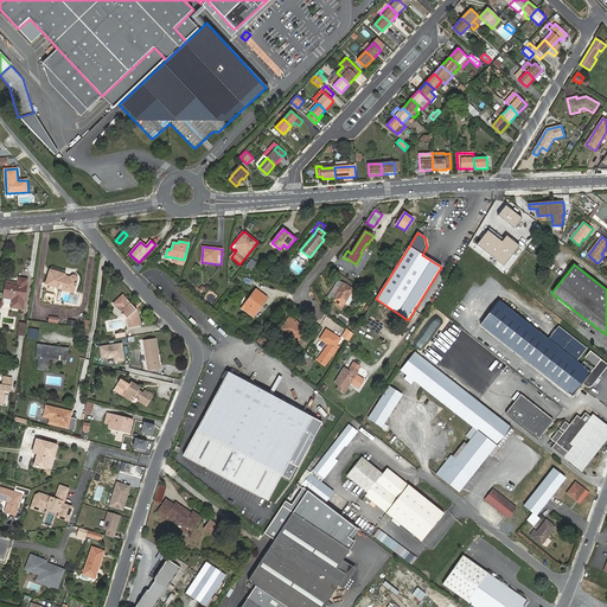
[(51,270),(46,285),(74,293),(77,280),(77,279),(77,278),(76,276),(75,276),(74,275),(72,276),(71,276),(70,278),(65,275),(65,274),(51,270)]
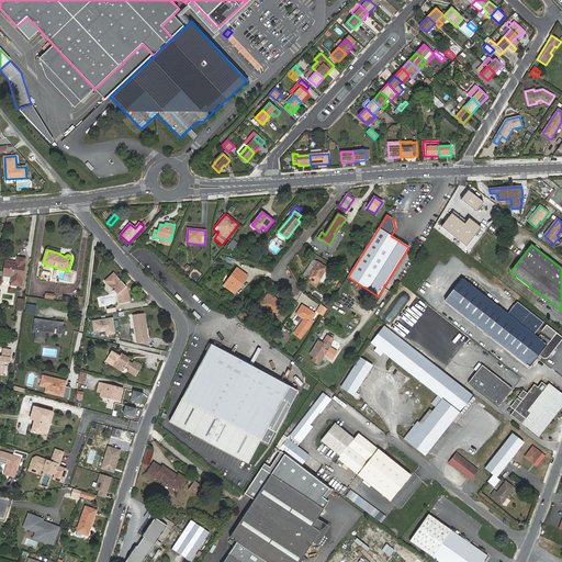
[(21,287),(25,259),(18,258),(17,262),(6,261),(3,280),(11,281),(10,284),(21,287)]
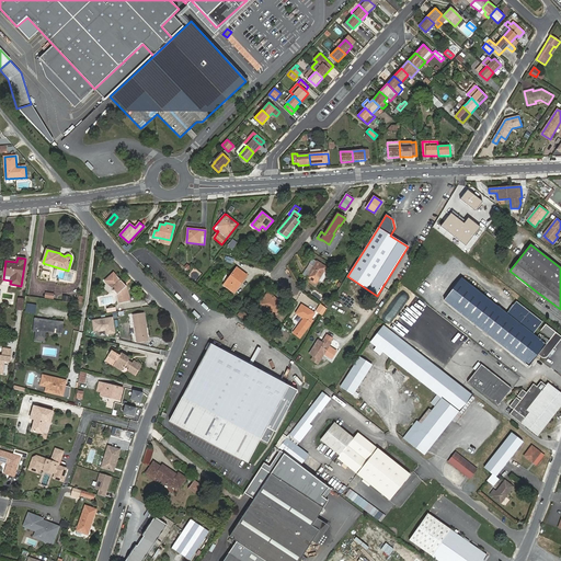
[(316,283),(317,284),(327,267),(312,259),(305,271),(309,274),(307,277),(308,278),(307,281),(315,285),(316,283)]
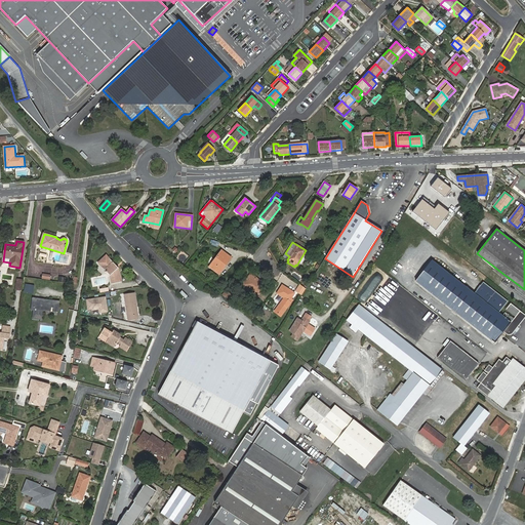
[(226,266),(232,257),(221,250),(209,267),(218,273),(223,267),(223,266),(224,264),(226,266)]
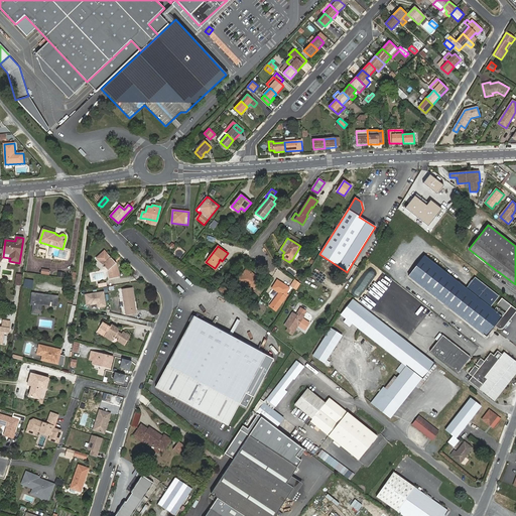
[(102,259),(105,263),(103,265),(108,270),(110,279),(119,277),(116,263),(105,251),(99,256),(102,259)]
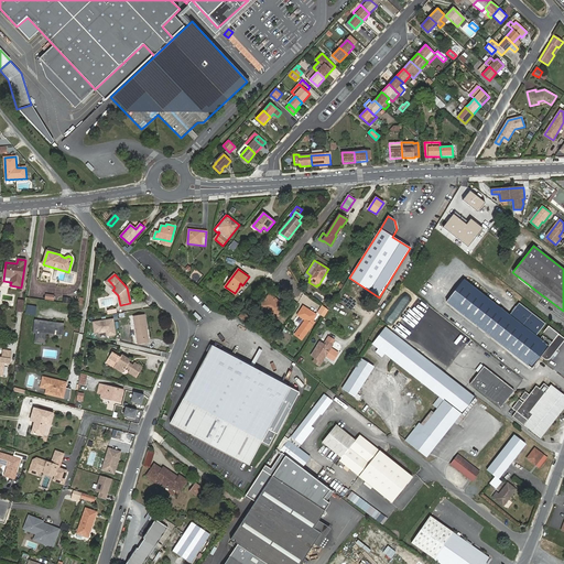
[(105,283),(112,290),(115,288),(111,283),(108,280),(105,283)]
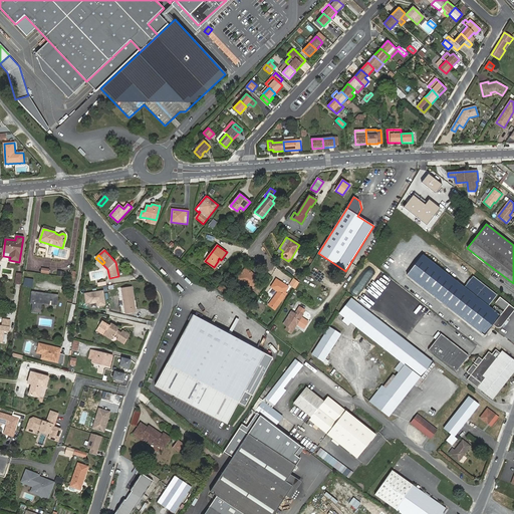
[(513,308),(500,297),(495,302),(505,310),(503,312),(497,307),(494,311),(488,306),(497,295),(473,276),(464,287),(423,255),(407,275),(485,335),(493,325),(496,327),(498,328),(499,328),(501,328),(502,327),(513,310),(513,308)]
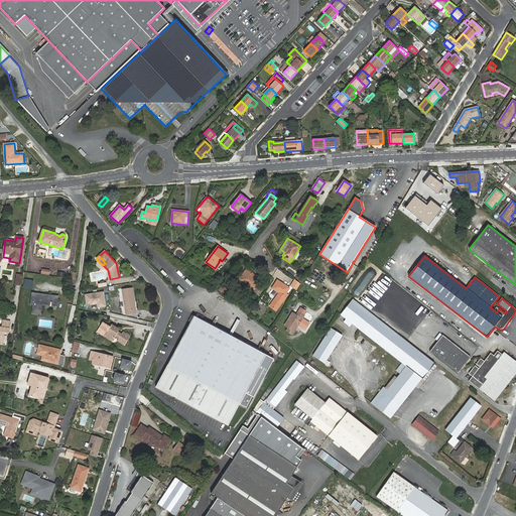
[(497,274),(499,272),(496,270),(487,263),(485,265),(497,274)]
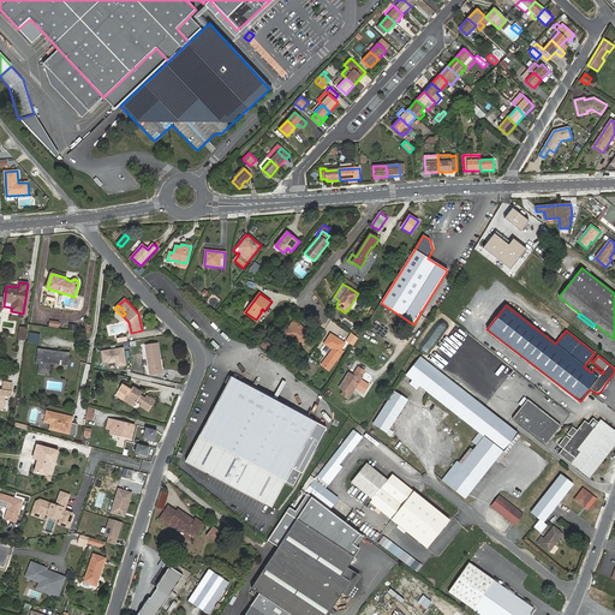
[(293,341),(300,348),(311,334),(294,320),(285,333),(292,339),(294,336),(296,338),(293,341)]
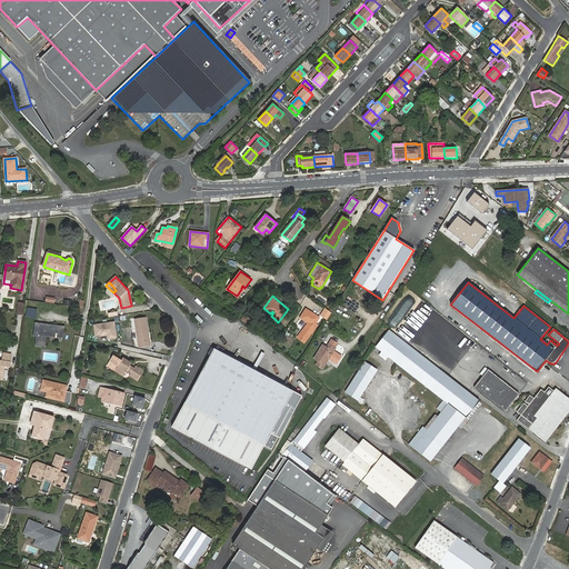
[(28,308),(27,316),(36,317),(37,309),(28,308)]
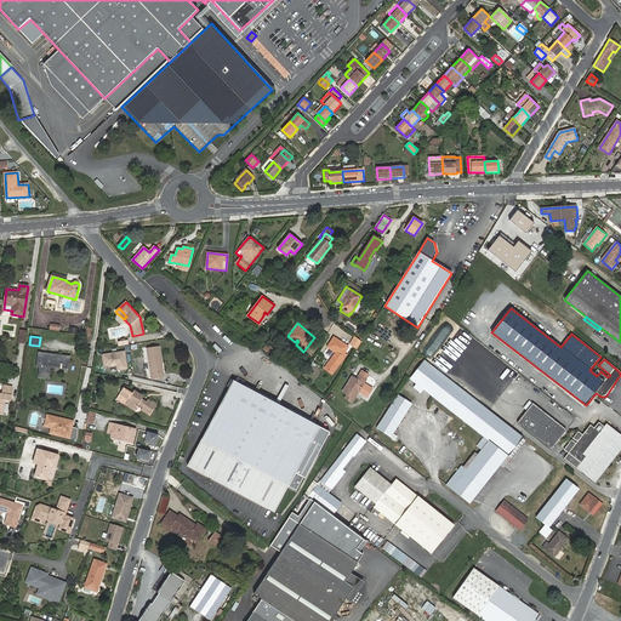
[(354,336),(349,345),(357,349),(362,342),(354,336)]
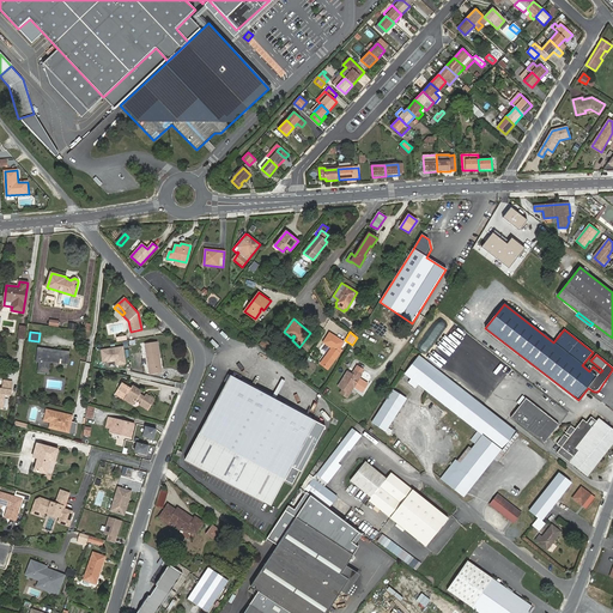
[(339,353),(338,352),(344,343),(329,333),(323,343),(332,349),(321,364),(328,369),(339,353)]
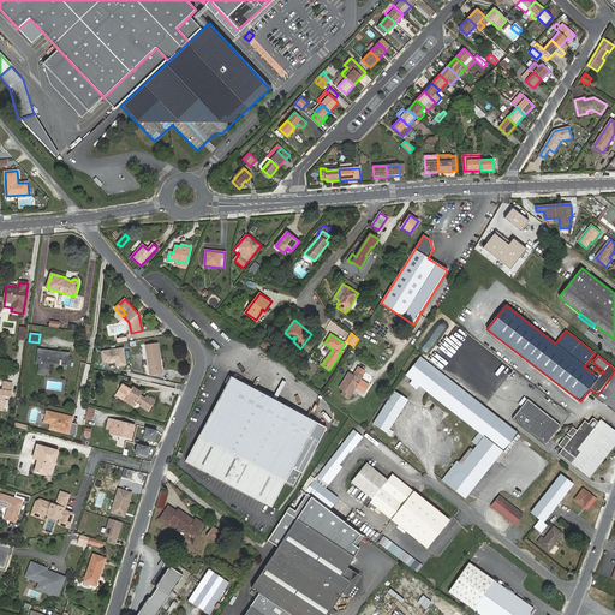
[(272,350),(269,348),(272,345),(264,340),(260,346),(268,353),(272,350)]
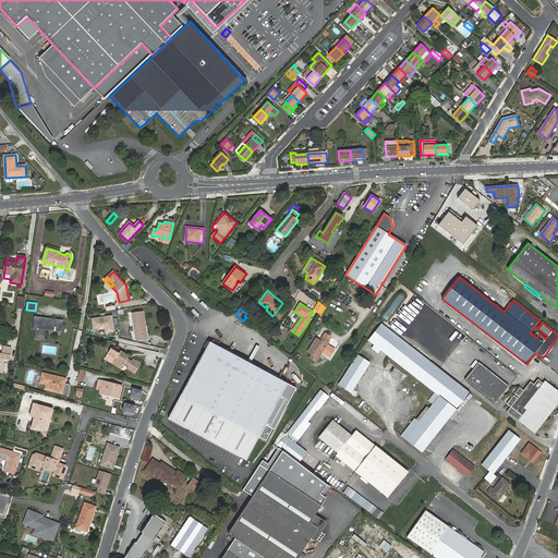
[(132,313),(136,341),(147,339),(143,311),(132,313)]
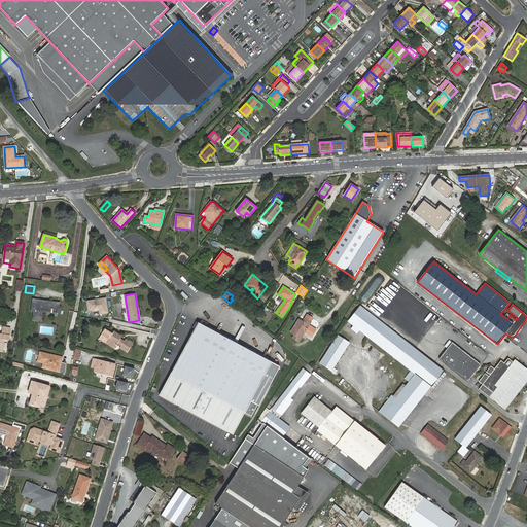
[(60,303),(41,301),(40,302),(39,302),(39,300),(33,300),(31,311),(34,311),(33,320),(41,321),(43,311),(53,312),(53,310),(59,311),(60,303)]
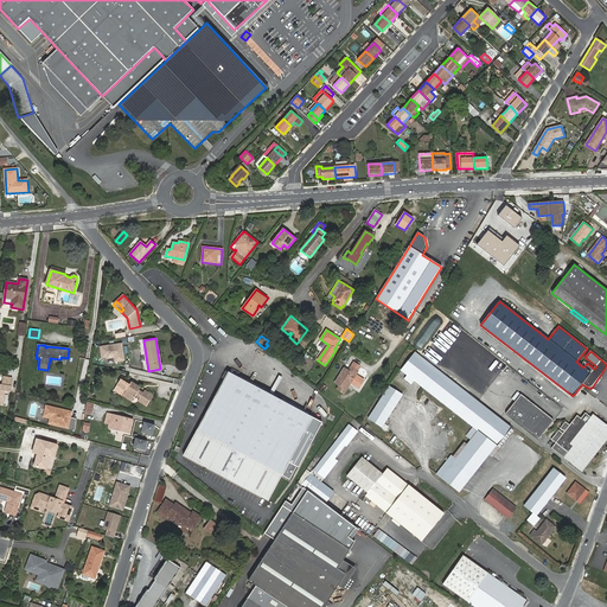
[(497,446),(511,428),(415,352),(401,370),(407,375),(404,379),(411,384),(414,381),(473,427),(466,435),(471,440),(467,445),(464,443),(453,458),(451,455),(436,474),(459,492),(496,445),(497,446)]
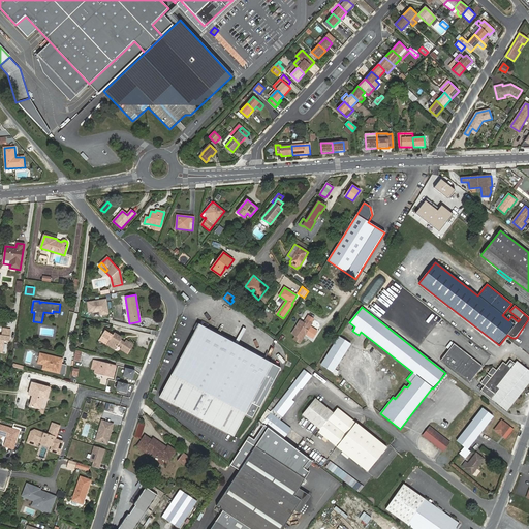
[(312,323),(306,319),(304,323),(300,320),(291,334),(296,336),(293,339),(300,343),(312,323)]
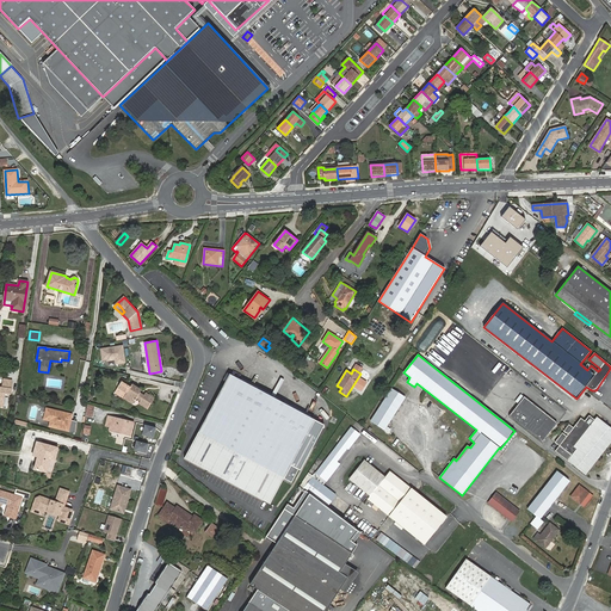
[(325,425),(229,375),(185,458),(270,504),(284,477),(291,482),(298,469),(301,469),(325,425)]
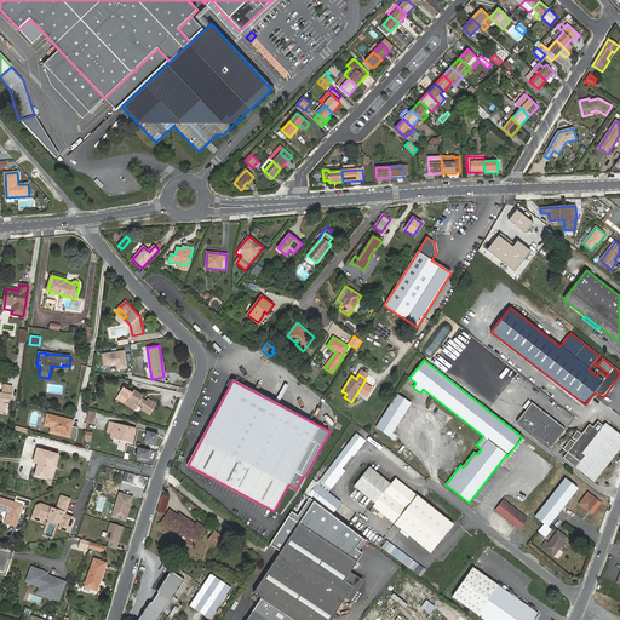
[(0,411),(4,411),(5,397),(10,399),(12,385),(4,384),(3,392),(0,391),(0,411)]
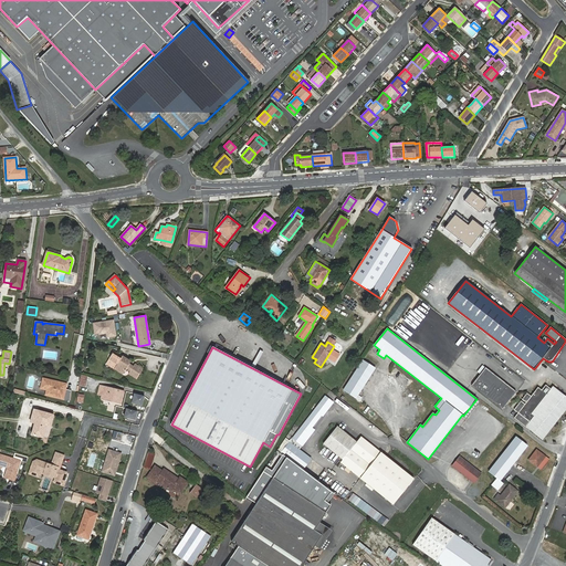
[(128,374),(137,379),(144,369),(135,364),(134,366),(129,364),(130,362),(123,356),(121,358),(113,354),(106,364),(123,374),(126,368),(130,371),(128,374)]
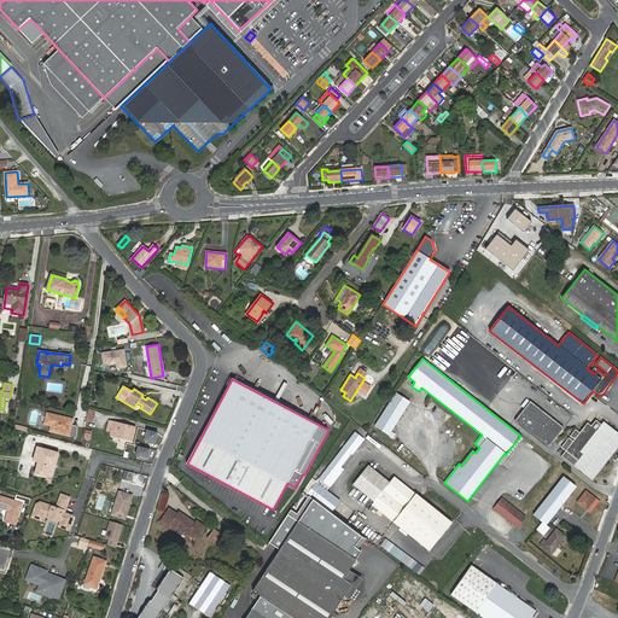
[(396,394),(375,426),(389,435),(409,402),(396,394)]
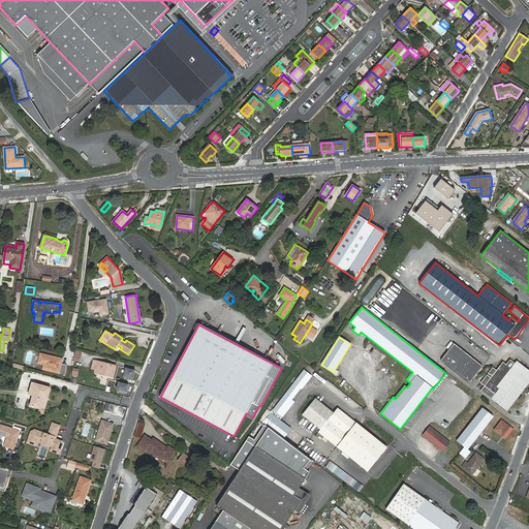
[(440,360),(469,382),(481,366),(454,343),(440,360)]
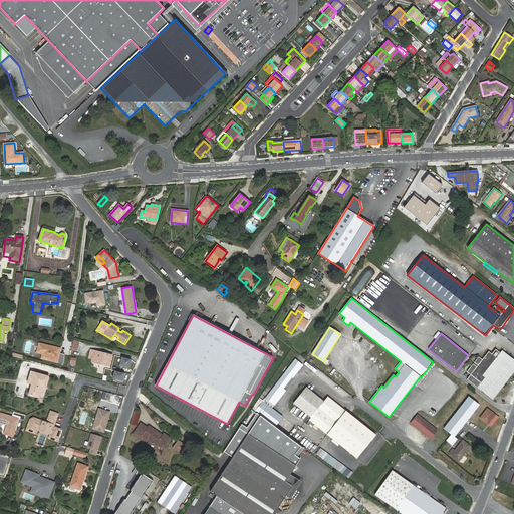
[(80,342),(73,341),(72,350),(78,351),(80,342)]
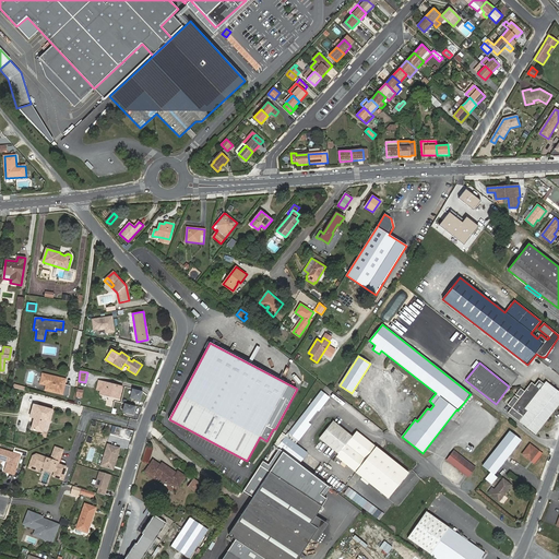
[(57,377),(43,373),(40,383),(46,384),(51,385),(50,391),(62,394),(67,379),(60,378),(58,379),(57,377)]
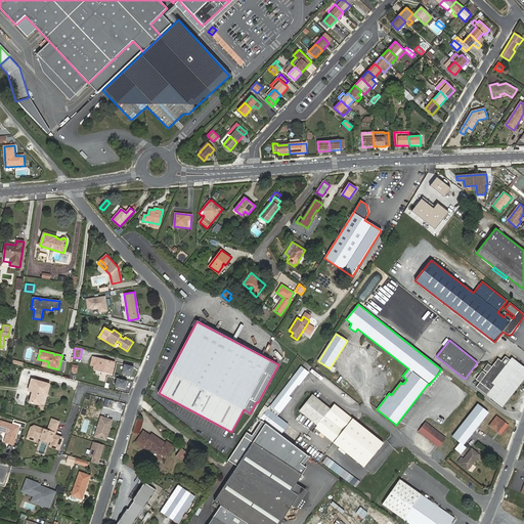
[(92,356),(91,365),(94,366),(94,367),(103,369),(103,372),(112,374),(115,362),(92,356)]
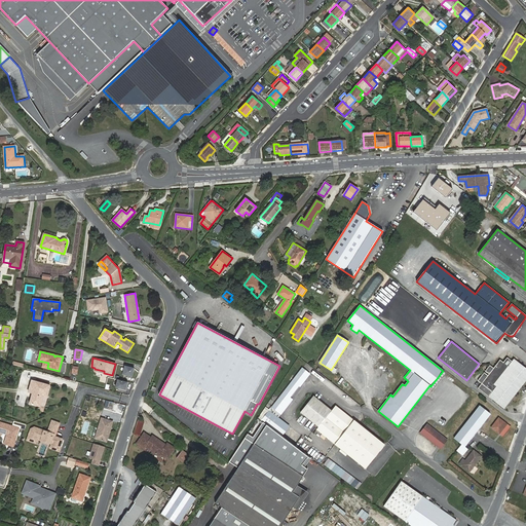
[(525,377),(525,371),(512,361),(512,362),(508,358),(503,363),(500,360),(482,383),(492,391),(490,395),(503,406),(525,377)]
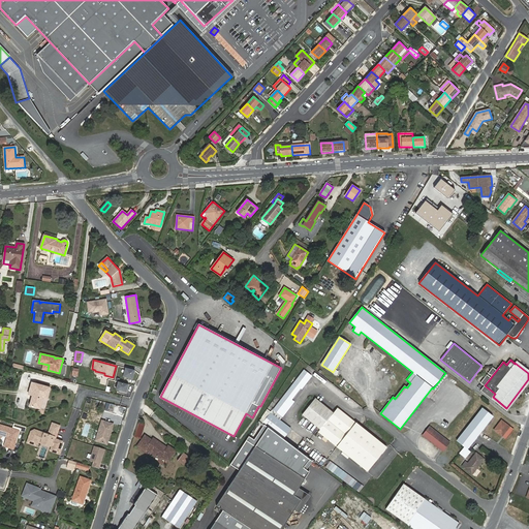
[(121,377),(131,380),(134,370),(124,367),(121,377)]
